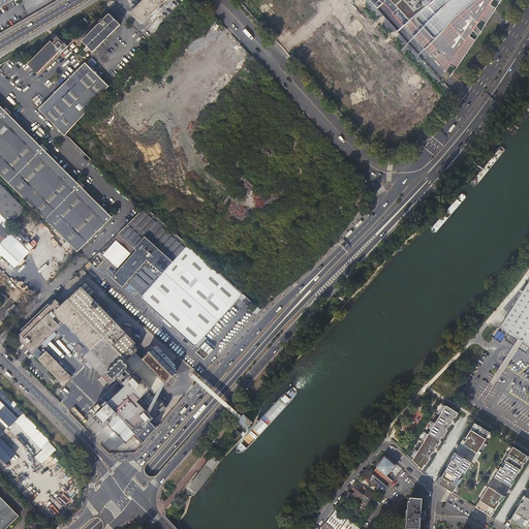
[(143,0),(131,12),(142,24),(165,0),(143,0)]
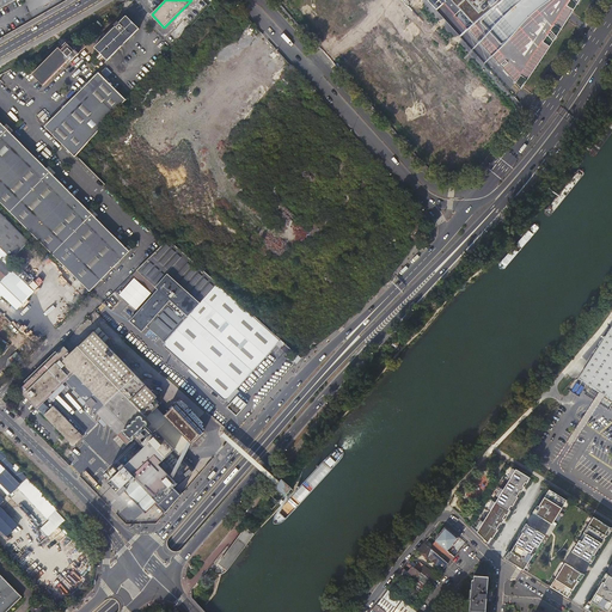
[(442,5),(438,0),(427,0),(436,11),(442,5)]
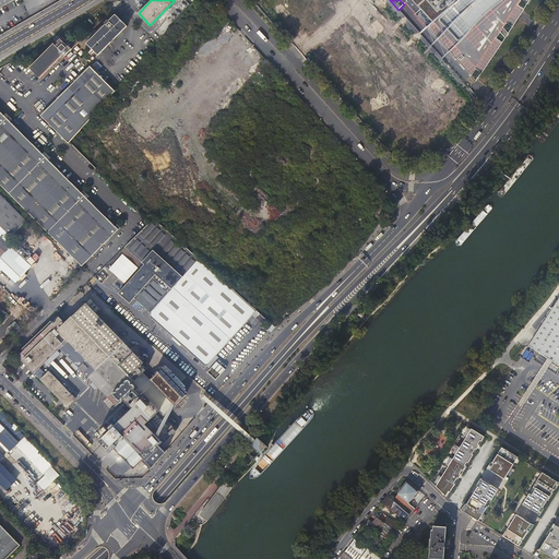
[(400,0),(404,4),(405,3),(415,14),(476,82),(499,46),(525,7),(528,0),(400,0)]
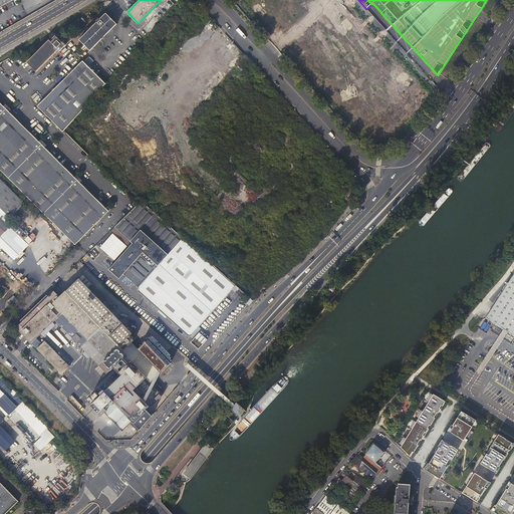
[(81,43),(85,47),(89,50),(115,23),(104,13),(103,14),(99,18),(98,19),(95,22),(93,24),(79,39),(78,40),(81,43)]
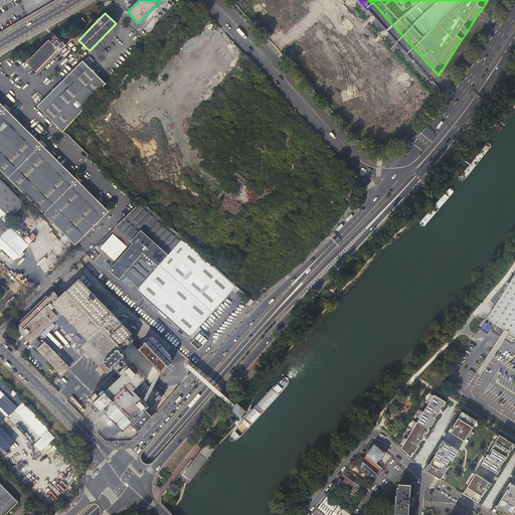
[(77,36),(79,39),(94,24),(93,23),(87,28),(86,27),(77,36)]
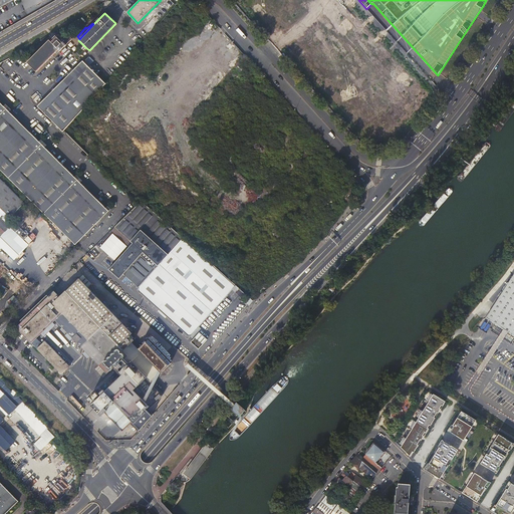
[(59,51),(66,44),(72,39),(67,35),(64,39),(61,41),(56,36),(53,40),(52,38),(28,62),(36,71),(58,49),(59,51)]
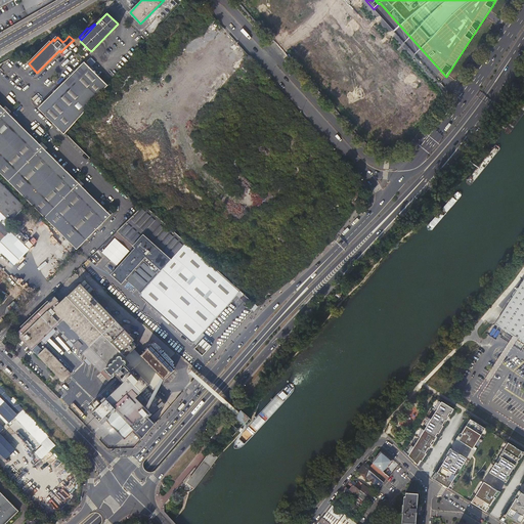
[(91,67),(95,62),(91,57),(87,61),(91,67)]
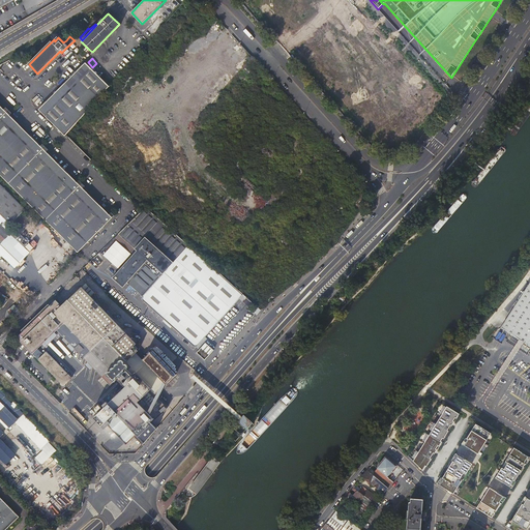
[(109,86),(85,63),(39,111),(66,137),(67,136),(66,134),(109,86)]
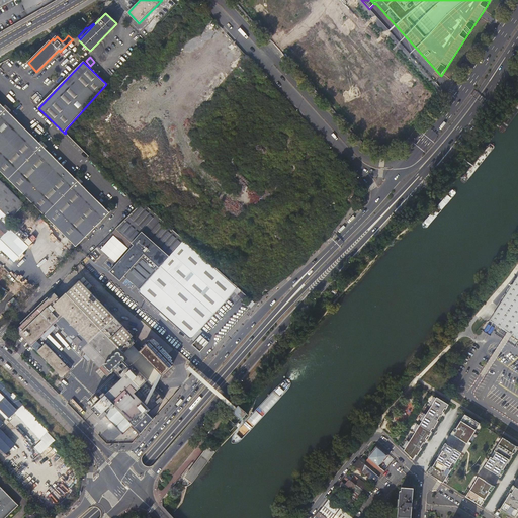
[(0,170),(75,246),(110,209),(109,208),(105,209),(94,198),(88,204),(79,195),(85,189),(79,183),(79,179),(77,177),(74,177),(63,167),(57,173),(48,164),(54,158),(44,148),(44,144),(41,142),(37,142),(27,132),(21,137),(12,127),(18,122),(8,112),(8,108),(6,106),(2,106),(0,103),(0,170)]
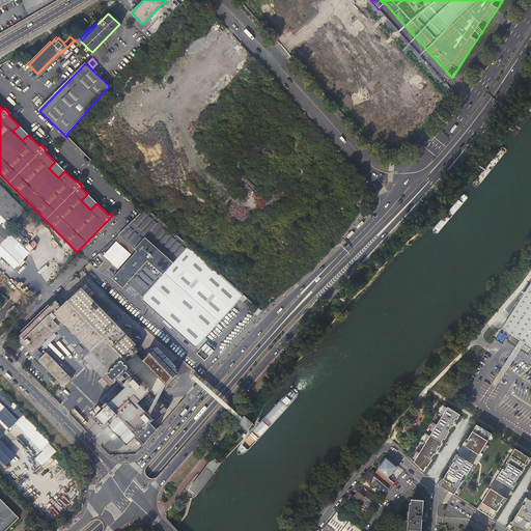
[(28,135),(19,126),(12,131),(22,140),(28,135)]
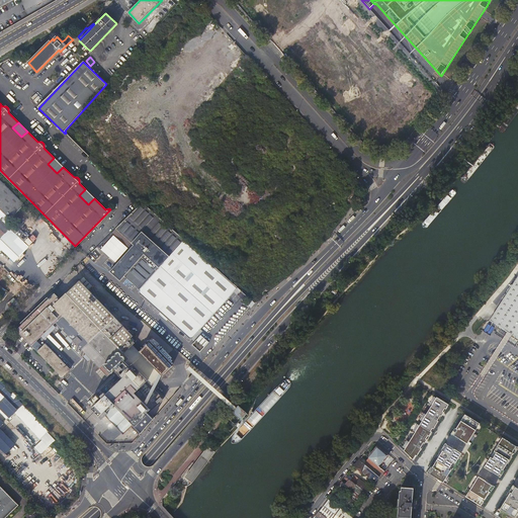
[(63,167),(54,158),(48,164),(57,173),(63,167)]
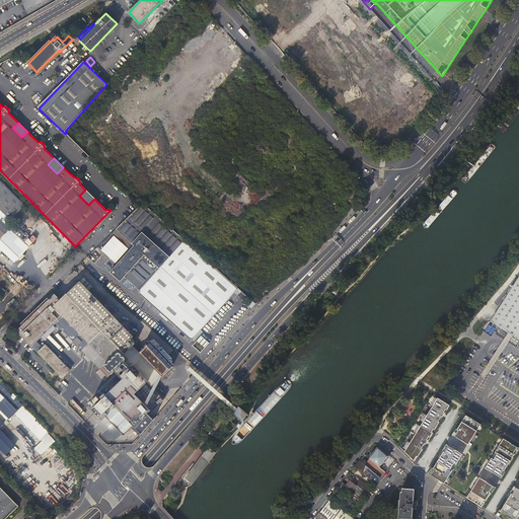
[(0,227),(24,251),(33,241),(10,220),(25,205),(0,179),(0,227)]
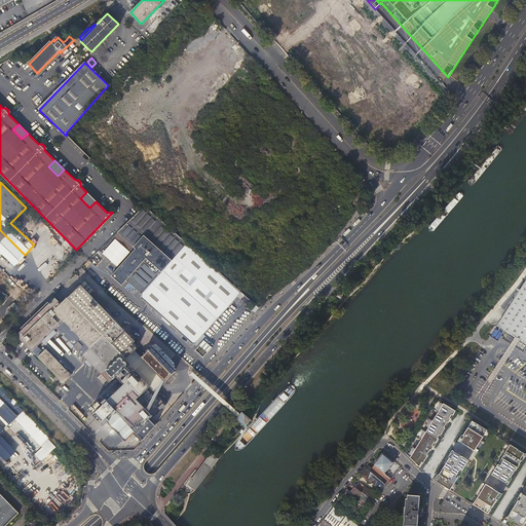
[(89,208),(96,201),(86,192),(80,198),(89,208)]
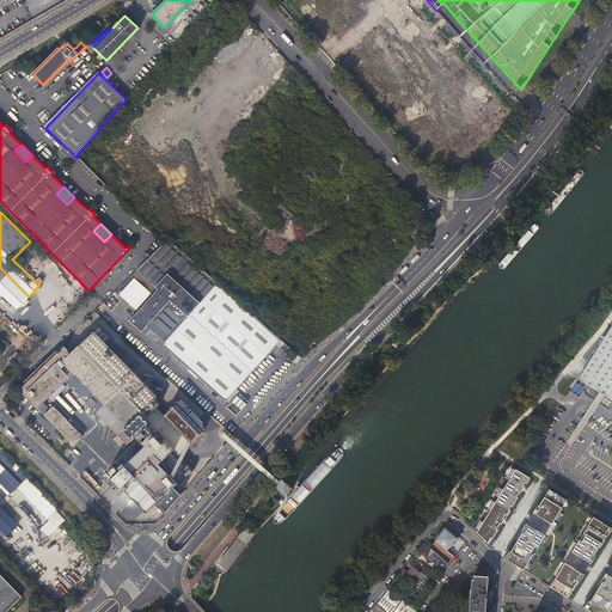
[(164,243),(136,270),(158,289),(128,320),(141,332),(147,326),(164,342),(218,283),(169,239),(164,243)]
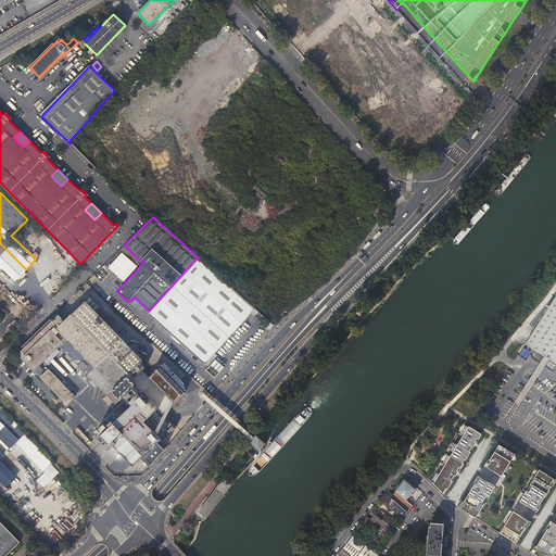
[(0,268),(4,272),(5,270),(16,280),(26,269),(0,243),(0,268)]
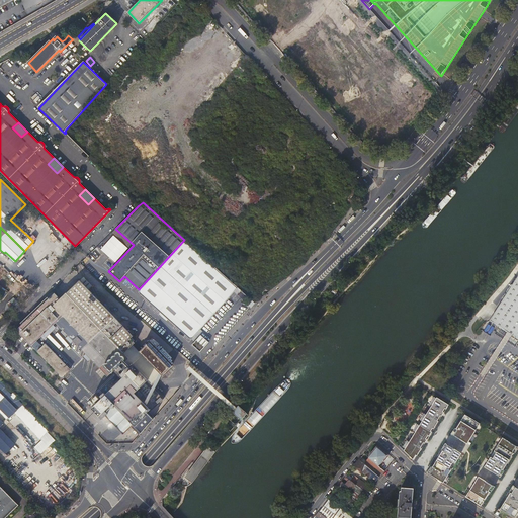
[(184,240),(139,289),(139,290),(138,291),(139,292),(190,339),(191,339),(192,339),(238,287),(184,240)]
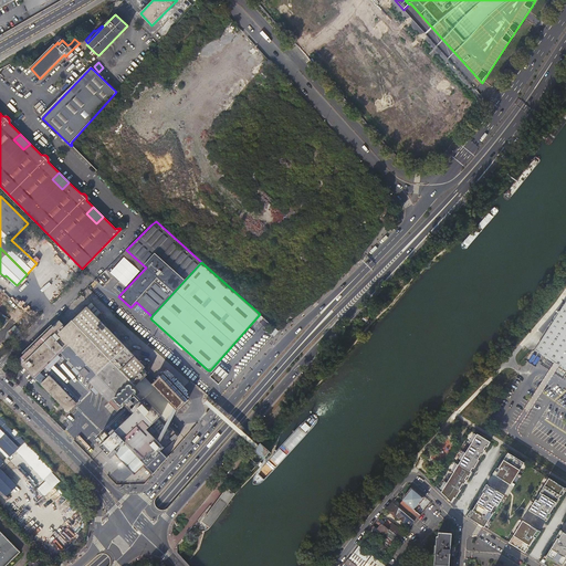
[(565,299),(561,307),(534,349),(565,370),(565,299)]
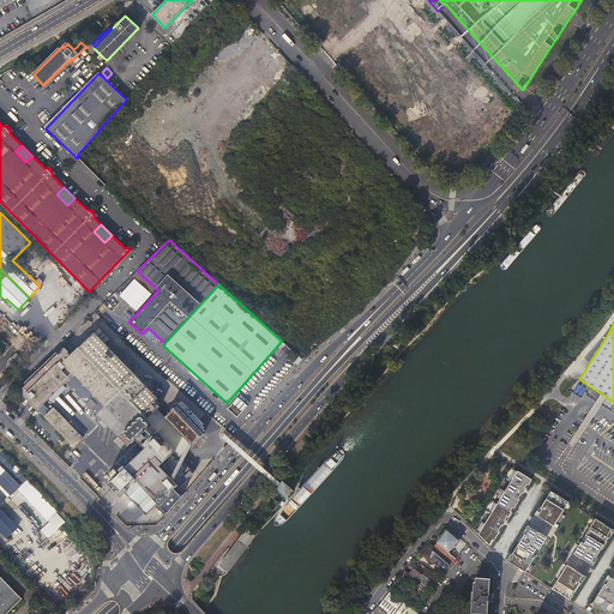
[(100,329),(95,332),(106,343),(109,339),(100,329)]
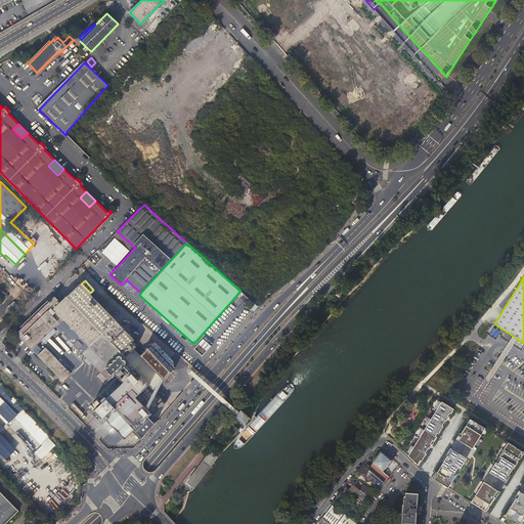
[(38,355),(43,350),(37,344),(57,325),(101,370),(108,363),(120,352),(128,345),(128,346),(134,351),(136,349),(138,347),(132,342),(135,339),(90,293),(81,284),(75,290),(67,297),(60,303),(55,298),(50,303),(47,300),(19,326),(22,329),(17,333),(38,355)]
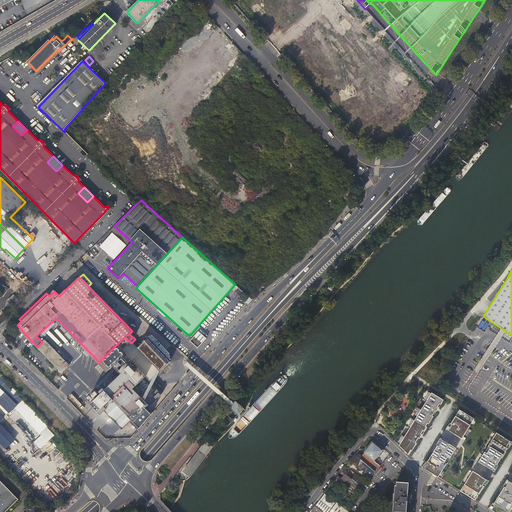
[(244,295),(245,293),(238,287),(235,291),(242,297),(243,296),(243,297),(245,295),(244,295)]
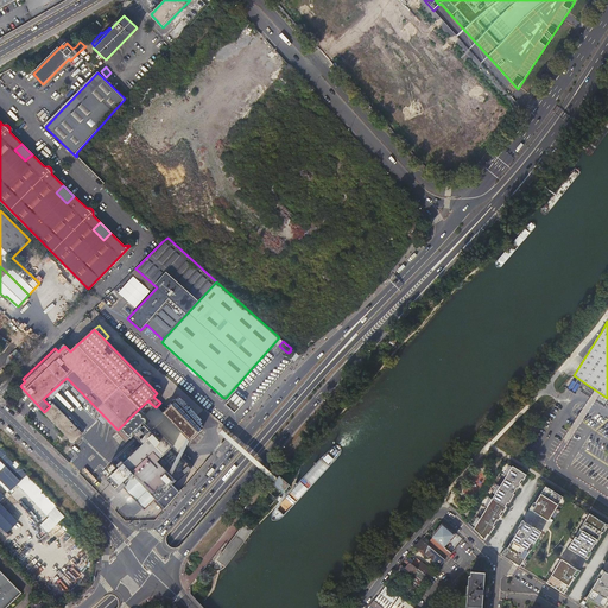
[(226,405),(235,412),(244,401),(235,394),(226,405)]
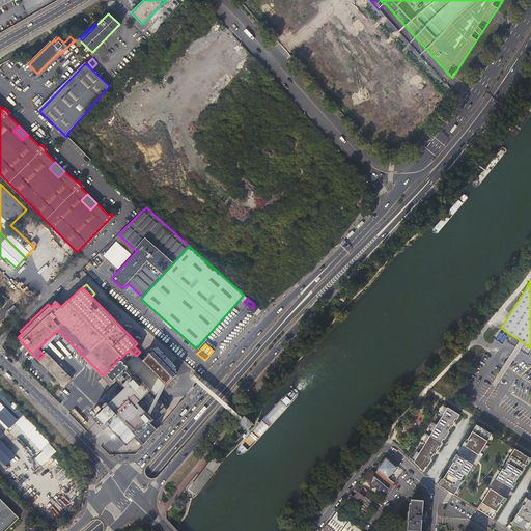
[(121,357),(164,400),(171,393),(165,387),(167,385),(143,360),(138,354),(136,356),(130,351),(130,350),(121,357)]
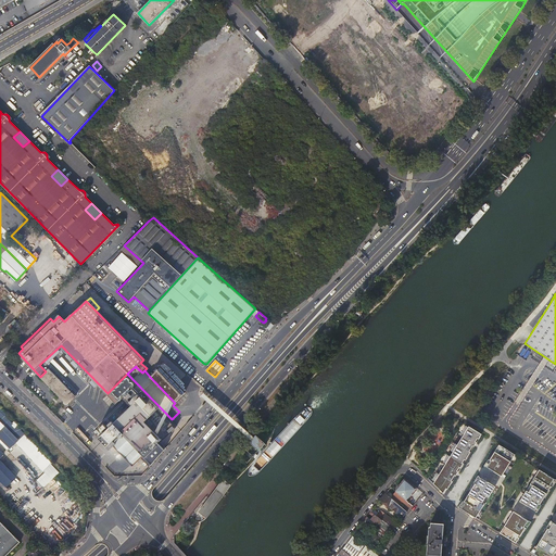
[(161,367),(150,377),(175,403),(185,393),(161,367)]
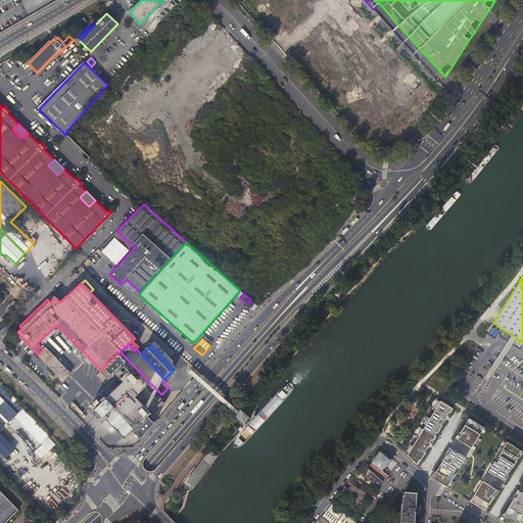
[(43,349),(38,354),(63,380),(70,373),(46,347),(43,349)]
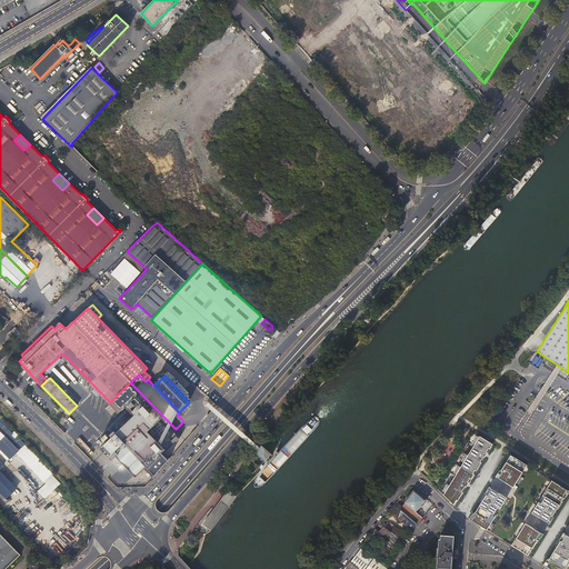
[(130,382),(118,395),(136,413),(116,432),(115,430),(110,435),(112,436),(100,448),(109,458),(125,442),(137,455),(136,456),(146,466),(148,469),(161,456),(160,455),(166,450),(167,451),(182,436),(176,429),(130,382)]
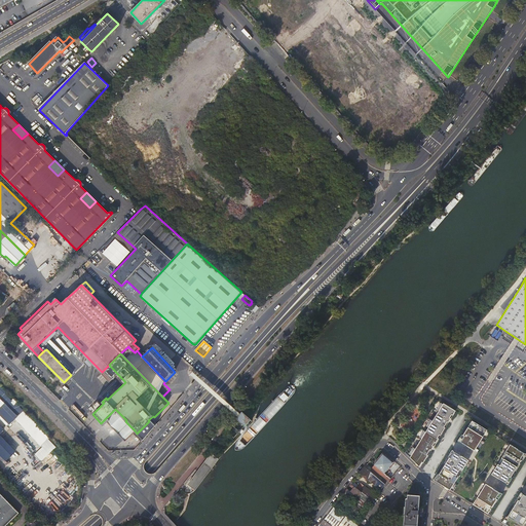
[(0,412),(9,422),(16,416),(11,412),(8,408),(5,405),(0,400),(0,412)]
